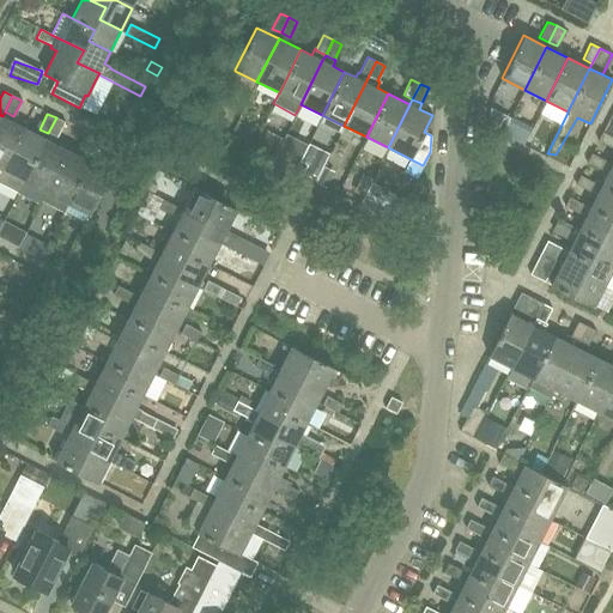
[(226,120),(213,114),(207,126),(219,132),(226,120)]
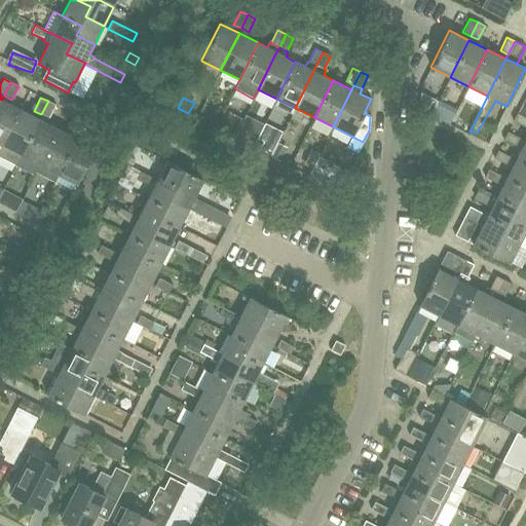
[(431,114),(437,103),(426,98),(421,109),(431,114)]
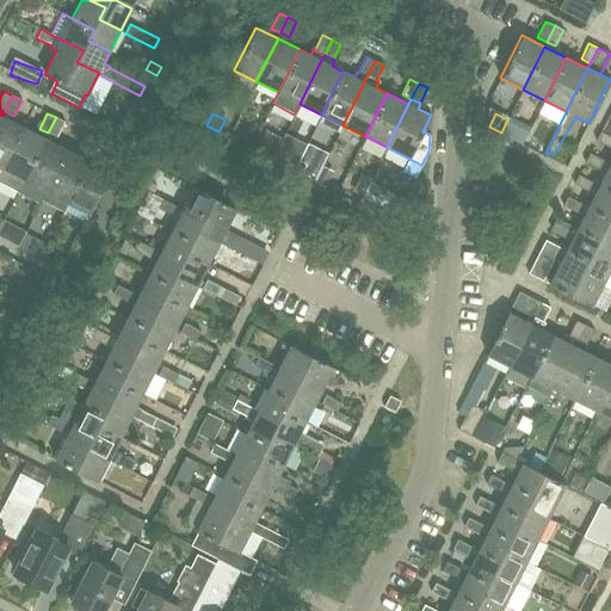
[(0,168),(2,170),(24,127),(2,116),(0,119),(0,168)]
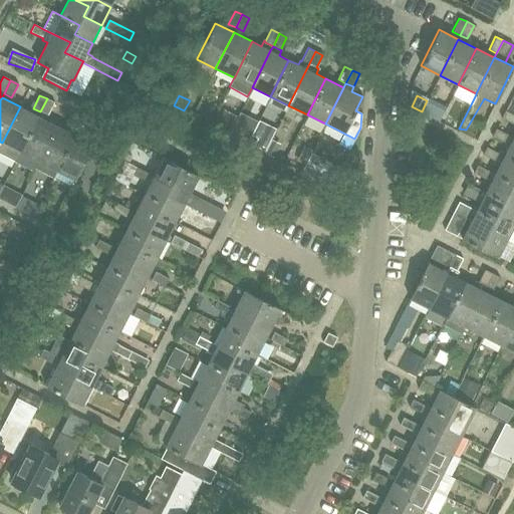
[(54,102),(47,98),(40,111),(48,115),(54,102)]
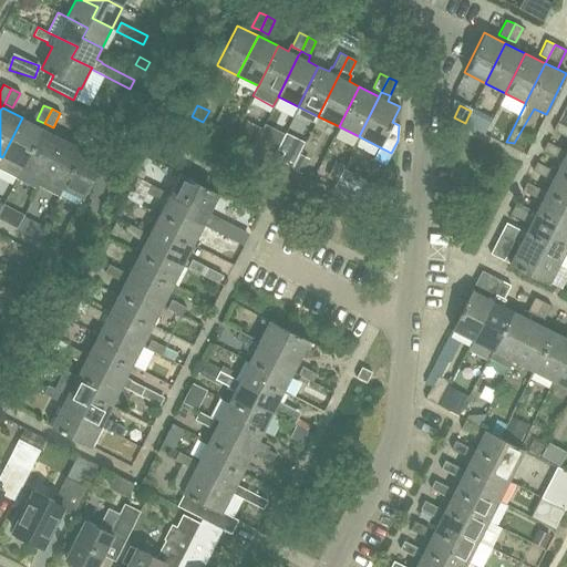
[(22,168),(42,129),(22,117),(2,157),(22,168)]
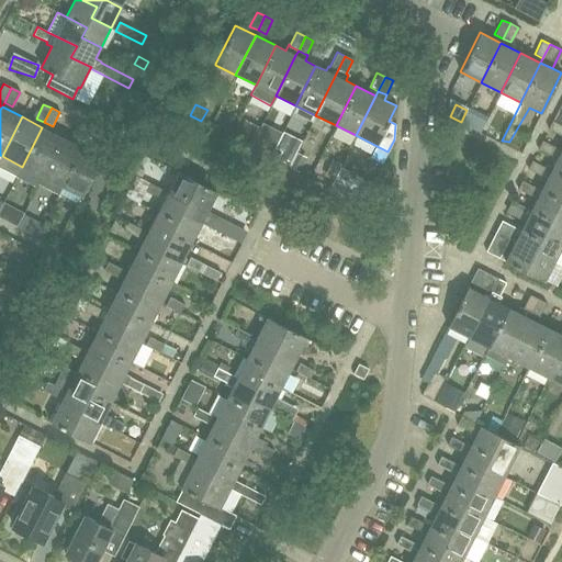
[(561,135),(561,125),(552,120),(548,128),(561,136),(561,135)]
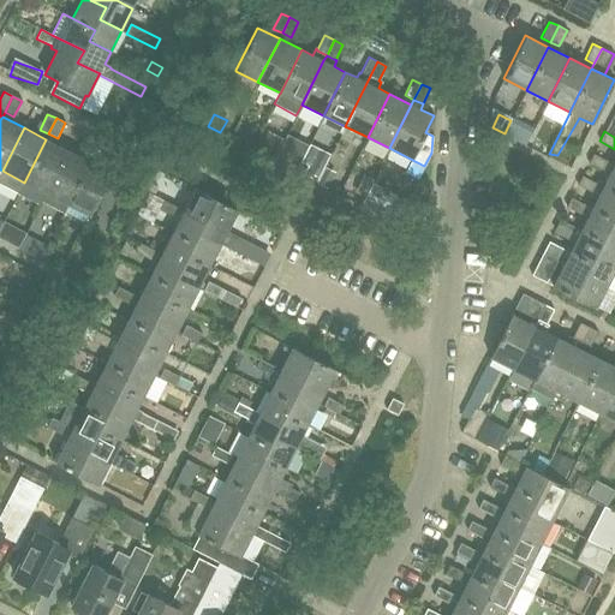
[(82,143),(77,155),(89,161),(100,141),(91,136),(87,145),(82,143)]
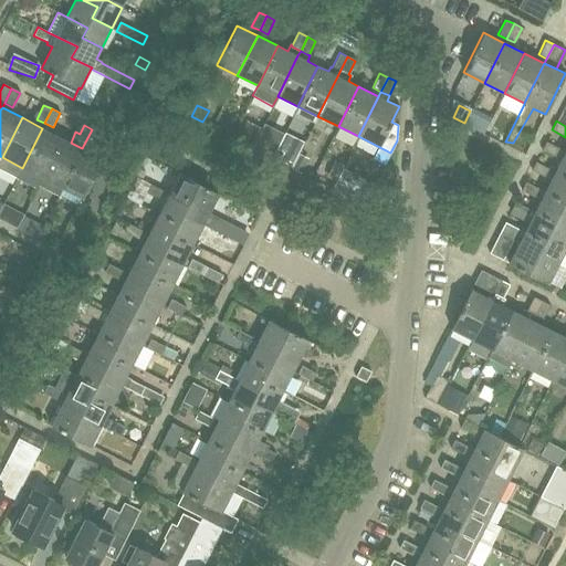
[(258,134),(245,127),(238,140),(251,147),(258,134)]
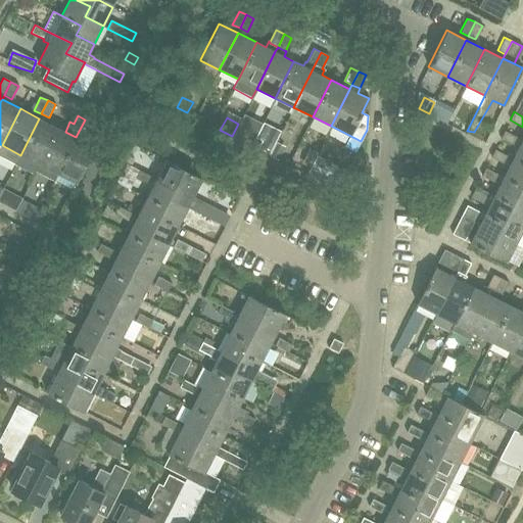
[(36,171),(57,128),(39,119),(20,155),(14,164),(33,175),(35,171),(36,171)]
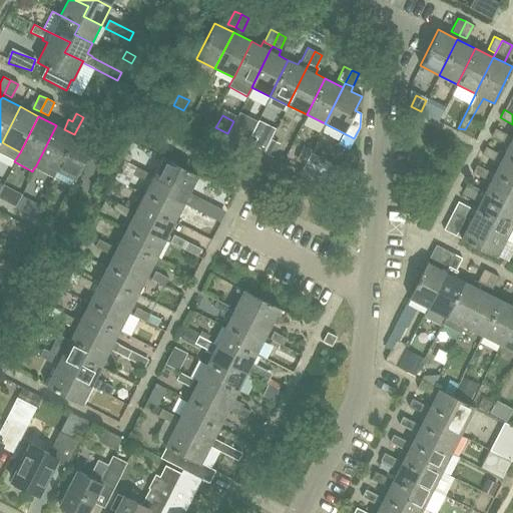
[(83,117),(74,134),(85,139),(87,133),(85,132),(91,121),(83,117)]
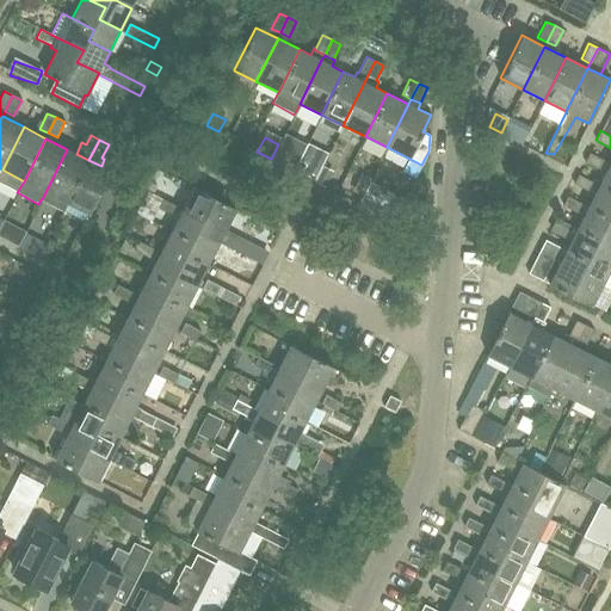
[(302,154),(285,146),(277,162),(282,165),(294,170),(302,154)]
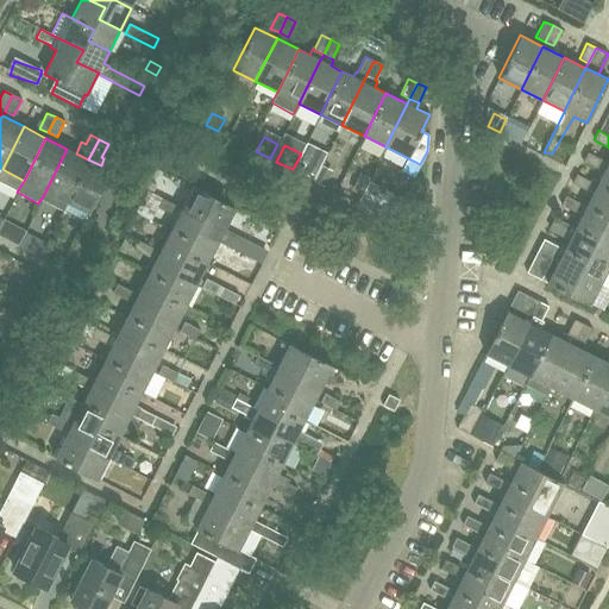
[(63,211),(88,159),(76,154),(67,149),(42,199),(63,211)]
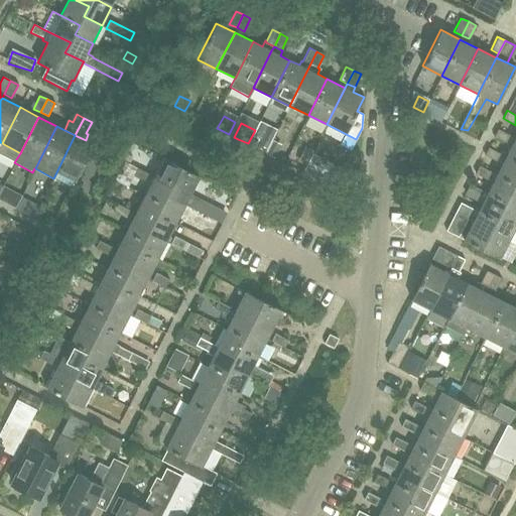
[(515,138),(514,138),(515,137),(497,128),(494,136),(506,142),(505,144),(510,146),(505,156),(515,161),(515,138)]
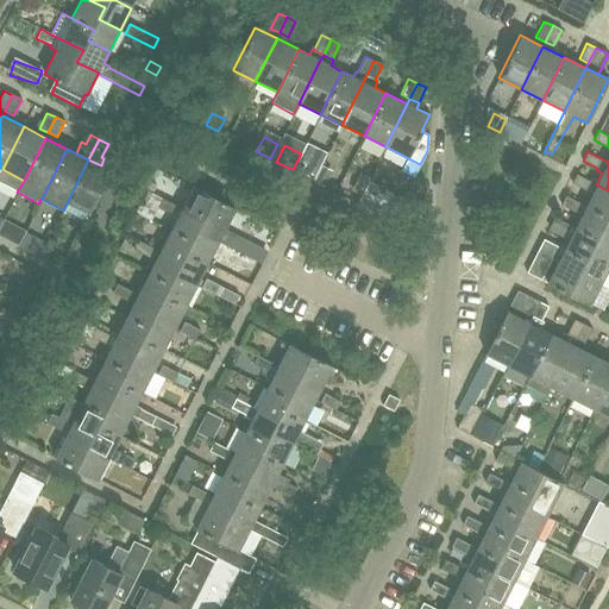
[(111,171),(101,165),(88,159),(63,211),(86,221),(111,171)]
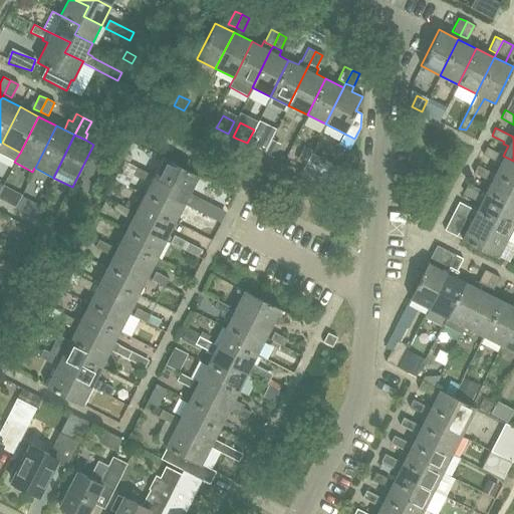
[(270,141),(263,138),(259,148),(266,151),(270,141)]
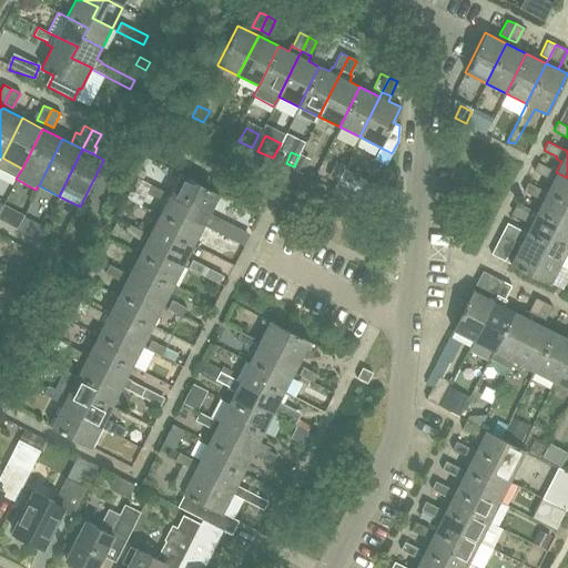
[(298,156),(294,166),(293,169),(301,173),(307,160),(298,156)]
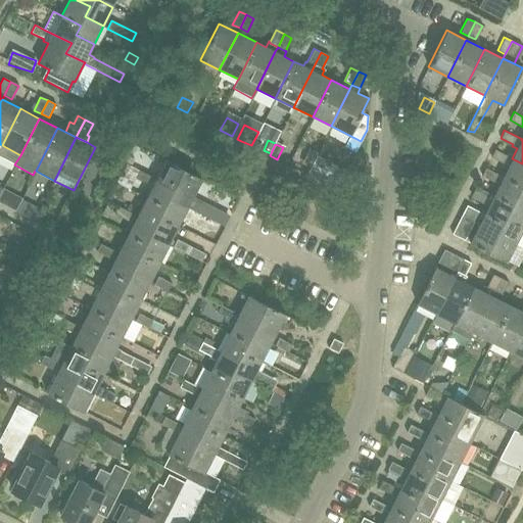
[(522,163),(512,158),(494,149),(490,156),(504,163),(503,164),(508,167),(503,177),(521,187),(516,195),(522,198),(522,163)]
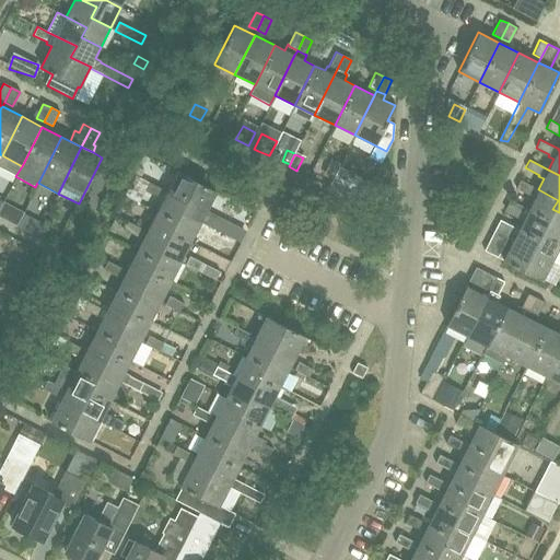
[(201,222),(217,191),(177,171),(166,191),(187,202),(182,212),(201,222)]
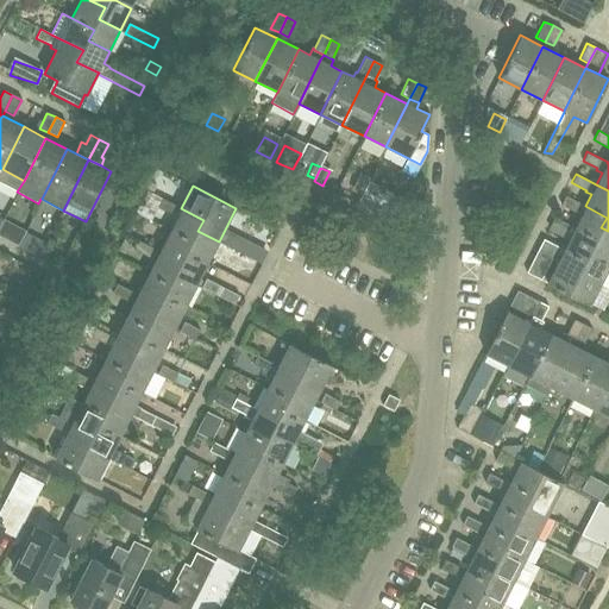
[(382,217),(387,205),(362,193),(360,195),(362,196),(358,205),(382,217)]
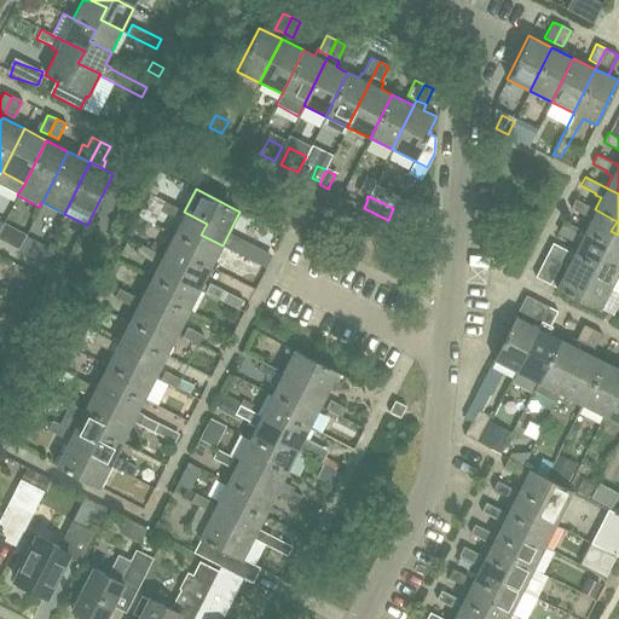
[(590,207),(574,198),(570,208),(585,215),(590,207)]
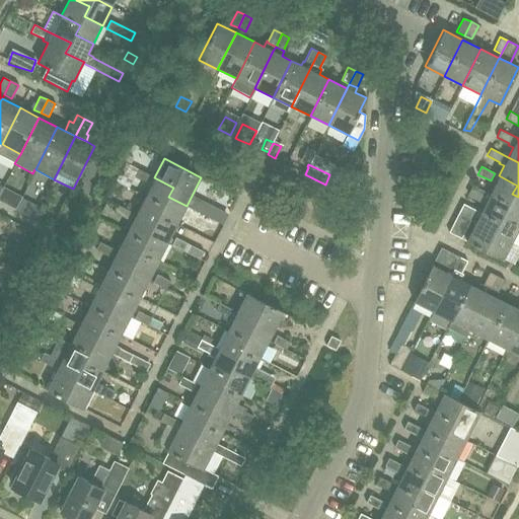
[(150,174),(138,168),(134,176),(147,182),(150,174)]
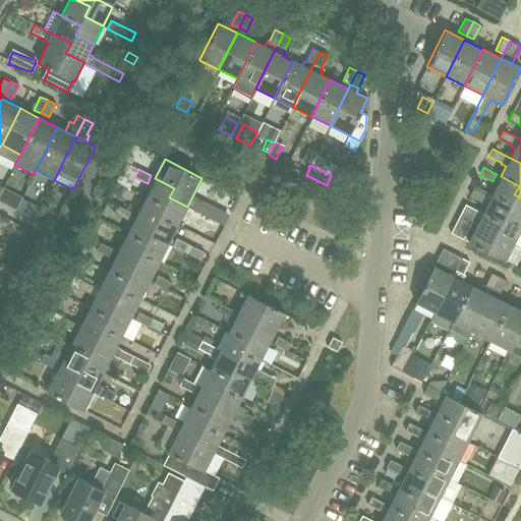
[(520,197),(514,194),(519,186),(501,176),(491,194),(490,195),(510,205),(505,214),(520,221),(520,197)]
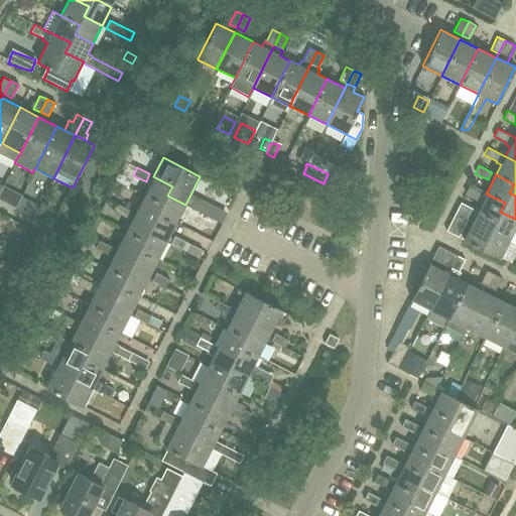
[(172,186),(153,176),(144,196),(162,205),(158,214),(176,223),(185,205),(167,196),(172,186)]
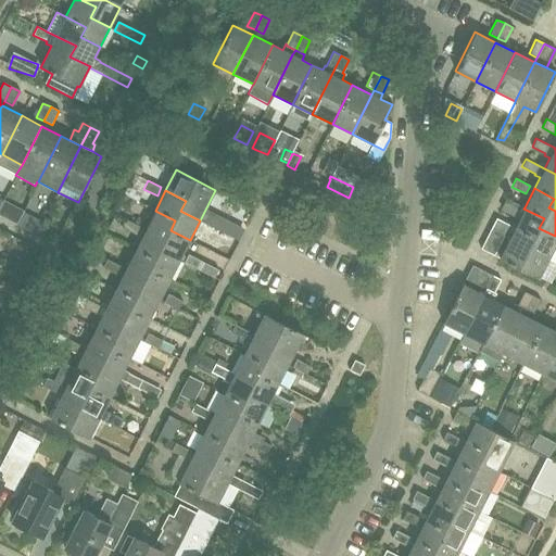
[(555,236),(539,228),(544,218),(523,209),(525,207),(506,198),(502,205),(515,213),(514,214),(519,217),(515,227),(534,237),(529,248),(548,257),(548,258),(555,262),(555,236)]
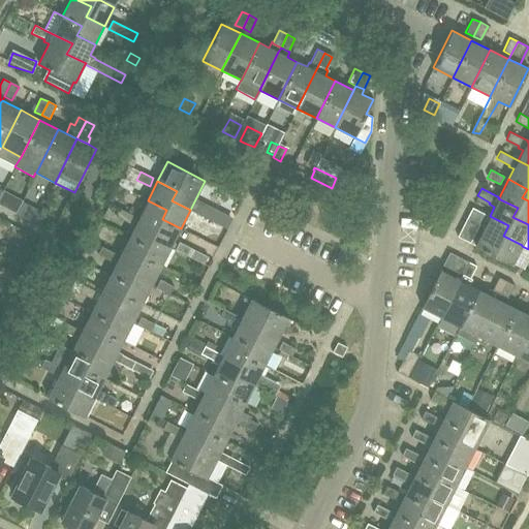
[(16,213),(22,200),(16,197),(9,210),(16,213)]
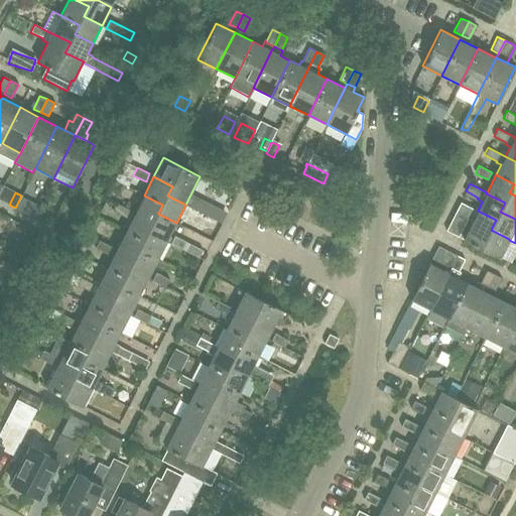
[(167,241),(176,223),(158,214),(162,205),(144,196),(135,214),(153,223),(149,232),(167,241)]
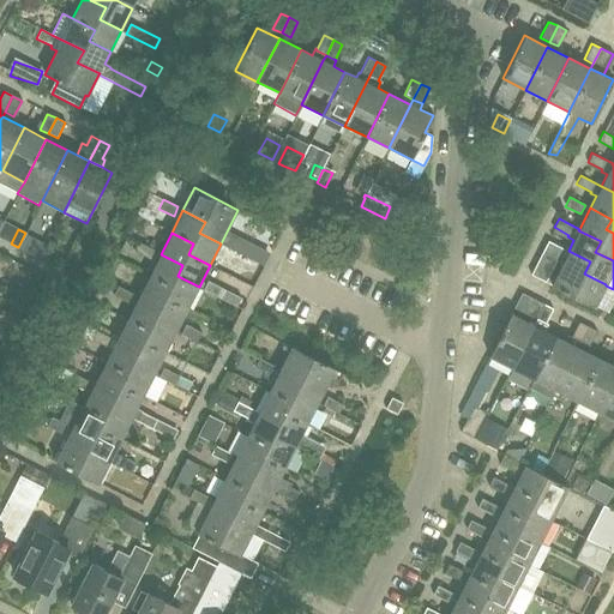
[(25,235),(19,247),(38,258),(46,245),(25,235)]
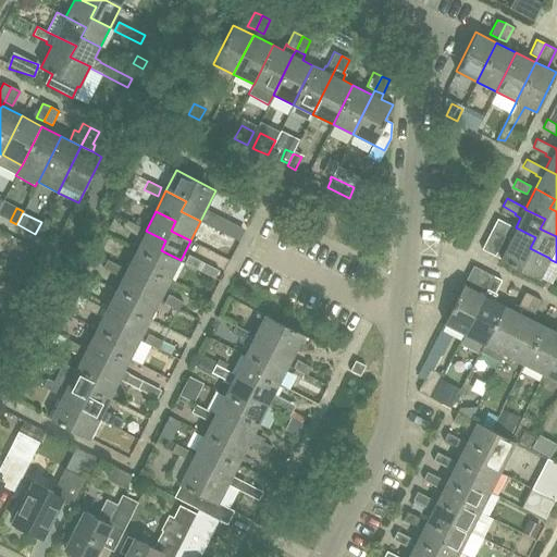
[(539,279),(549,259),(549,258),(530,248),(535,237),(516,227),(496,218),(492,226),(506,233),(505,234),(510,237),(499,259),(502,259),(539,279)]
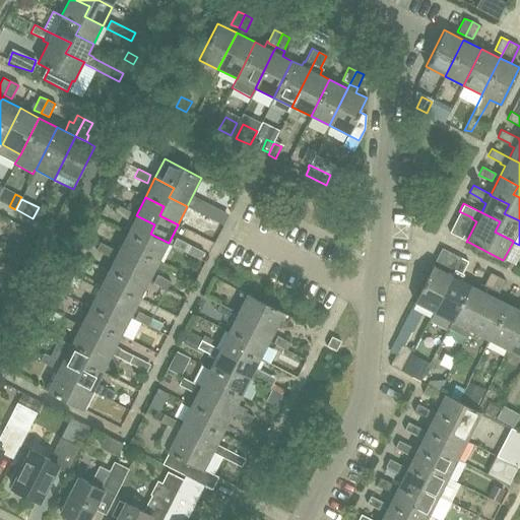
[(132,212),(119,205),(115,213),(128,219),(132,212)]
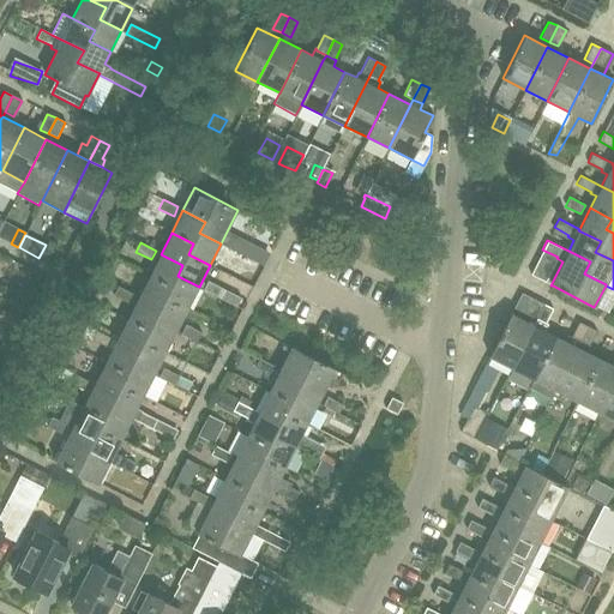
[(182,265),(161,254),(150,276),(172,287),(166,298),(187,308),(199,287),(178,276),(182,265)]
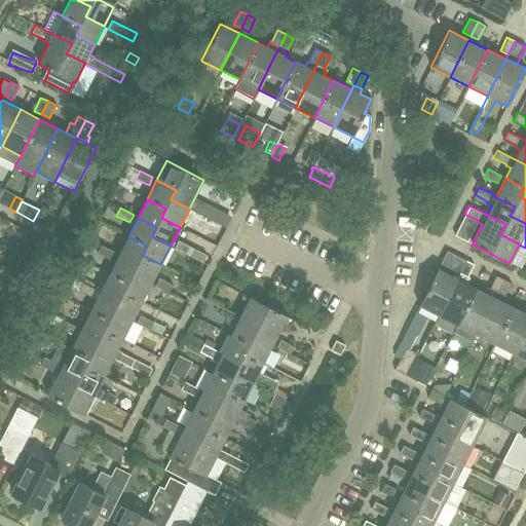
[(91,251),(97,241),(87,236),(82,246),(91,251)]
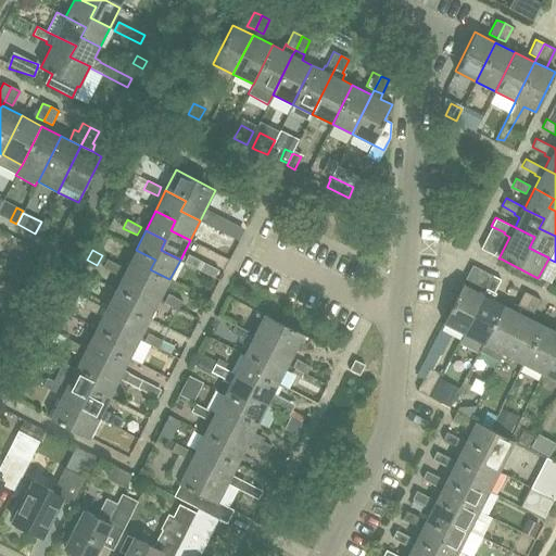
[(160,299),(169,279),(150,269),(155,260),(136,250),(126,269),(146,279),(140,289),(160,299)]
